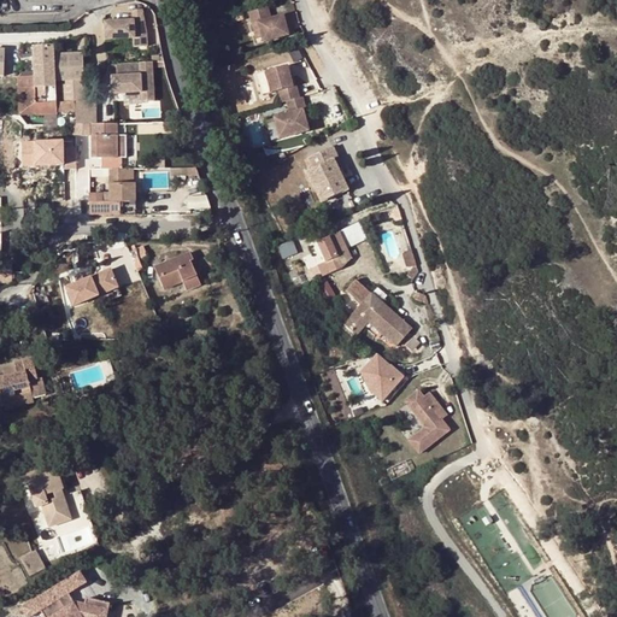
[(268,7),(248,12),(251,22),(256,37),(262,36),(258,21),(271,18),(268,7)]
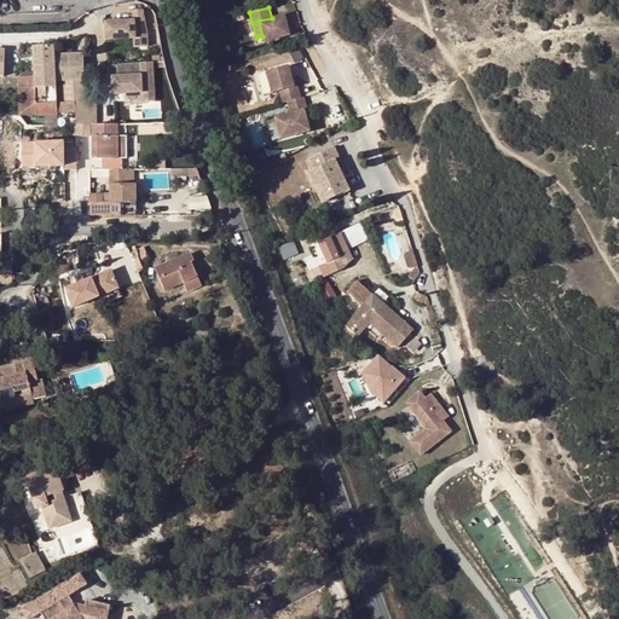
[(148,10),(132,10),(133,23),(105,23),(105,40),(136,40),(136,47),(148,47),(148,10)]
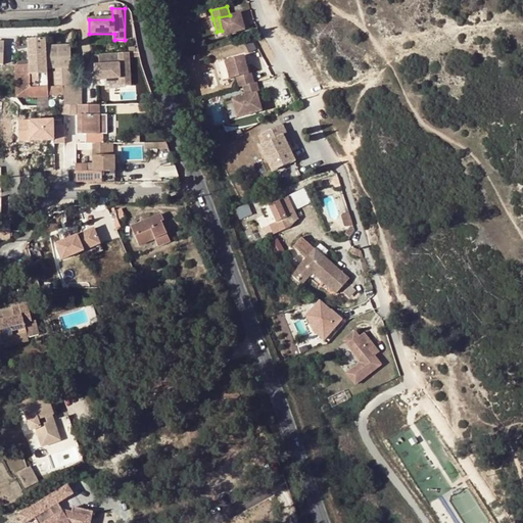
[(0,62),(8,63),(8,39),(0,39),(0,62)]
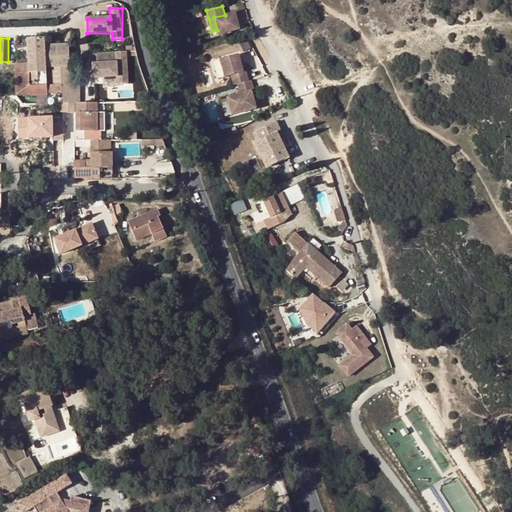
[(16,97),(30,96),(47,95),(47,86),(47,64),(45,46),(45,38),(27,38),(27,54),(28,64),(29,73),(15,73),(16,97)]
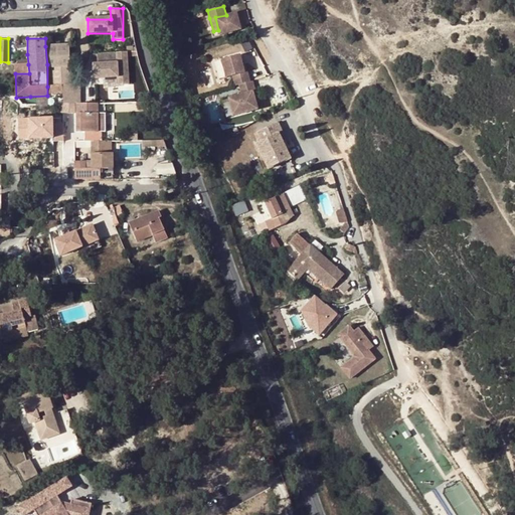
[(45,46),(47,64),(57,64),(56,45),(45,46)]
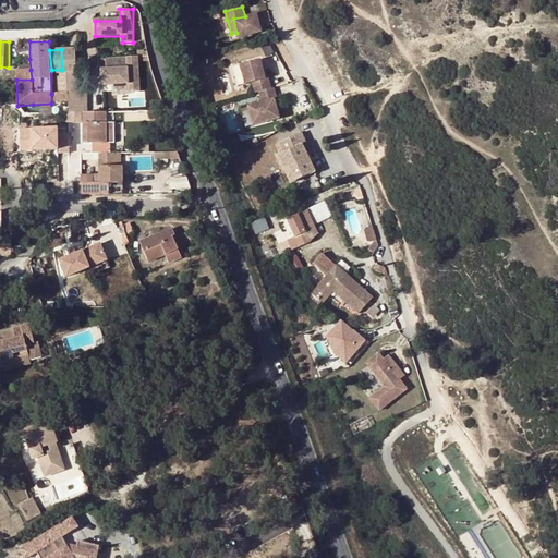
[(140,59),(125,59),(125,70),(101,71),(101,86),(128,85),(128,93),(140,93),(140,59)]
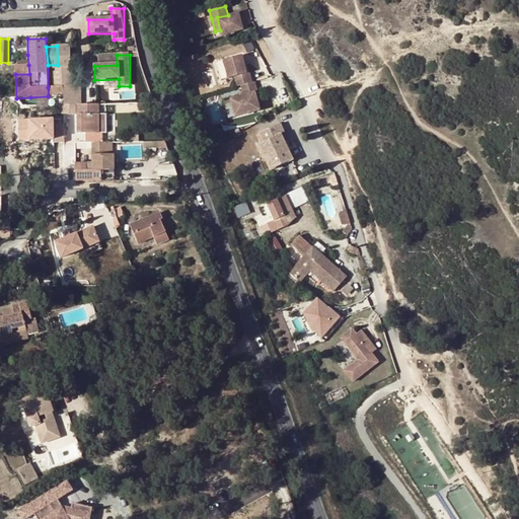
[(236,86),(240,85),(252,82),(249,71),(246,72),(241,55),(223,59),(228,77),(234,76),(236,86)]
